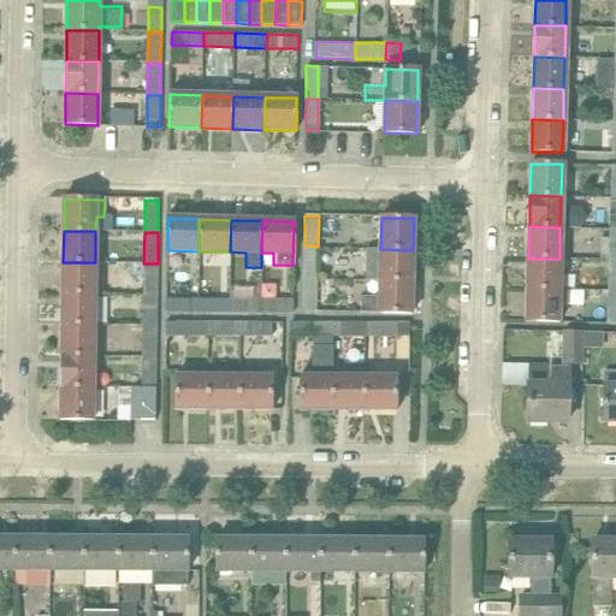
[(304,246),(303,279),(318,279),(318,247),(304,246)]
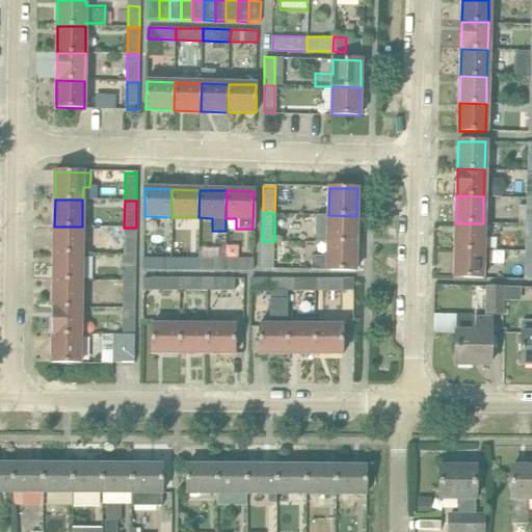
[(356,216),(328,215),(316,215),(315,242),(328,242),(355,243),(356,216)]
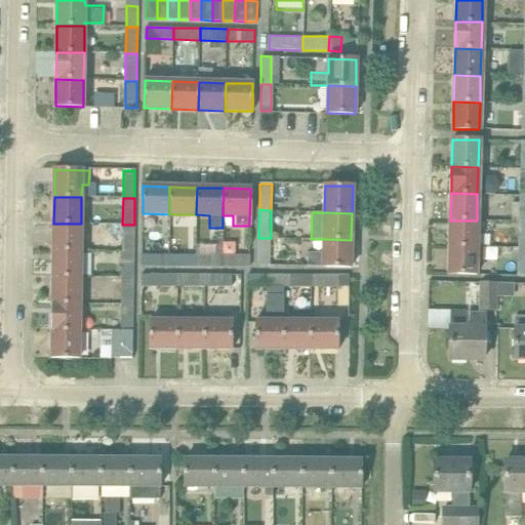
[(450,220),(449,247),(476,248),(477,220),(450,220)]
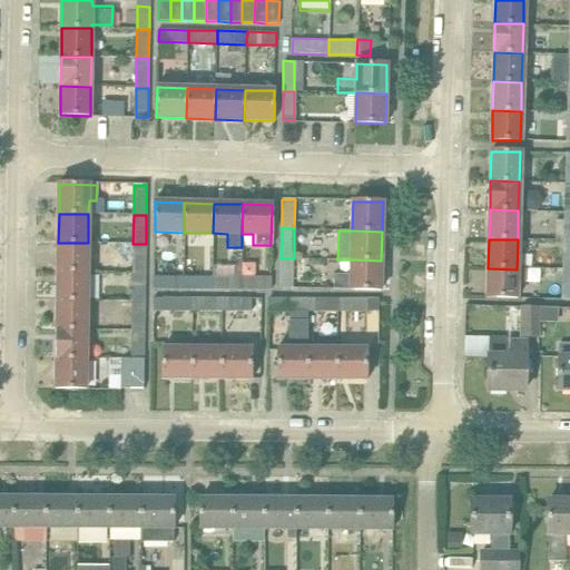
[(88,243),(58,243),(58,272),(88,272),(88,243)]
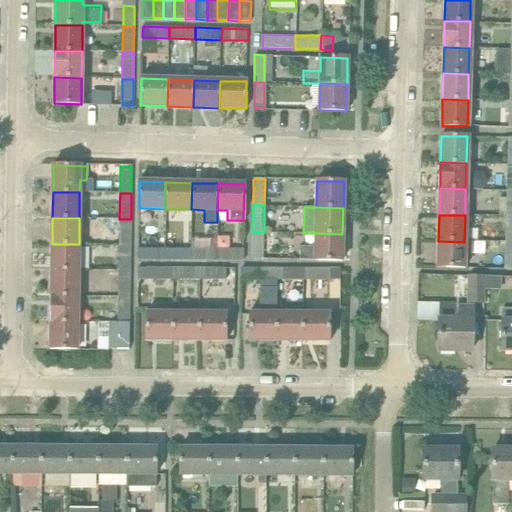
[(119,219),(119,245),(130,245),(131,219),(119,219)]
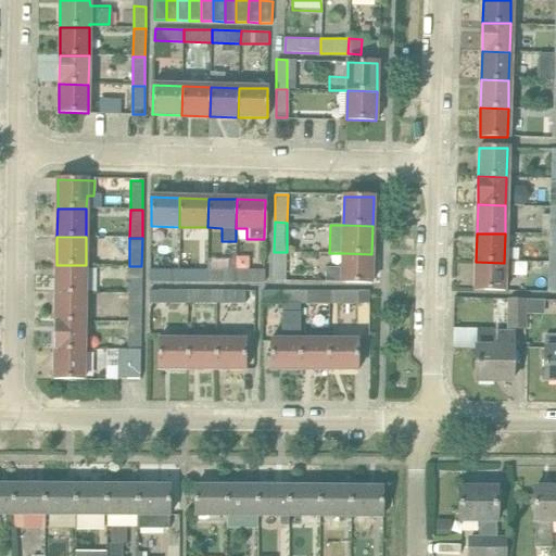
[(178,248),(178,269),(177,282),(206,282),(206,269),(191,269),(191,248),(178,248)]
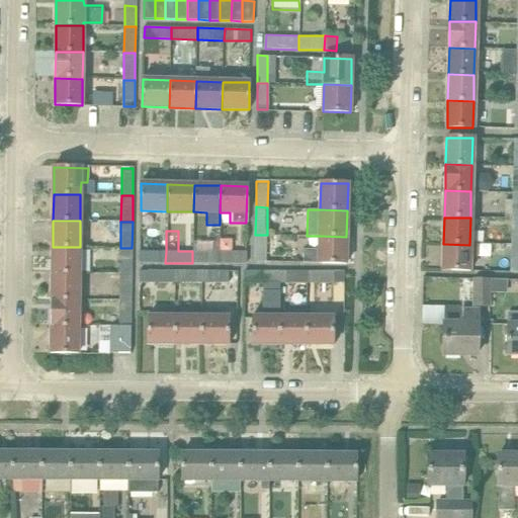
[(267,235),(255,235),(254,260),(266,260),(267,235)]
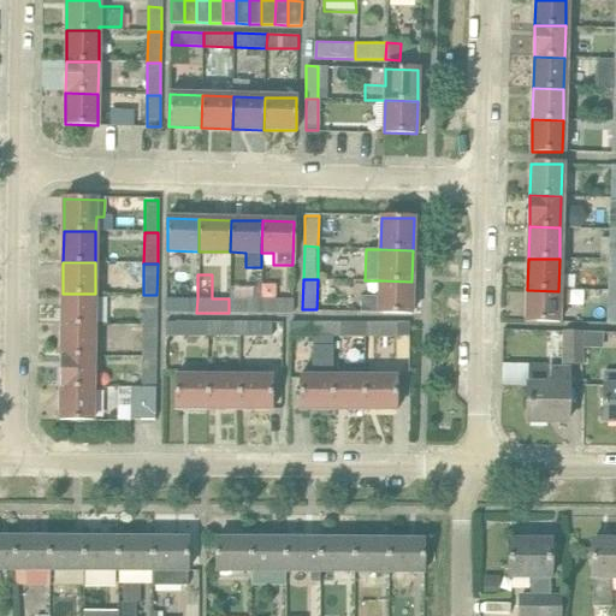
[(380,280),(379,296),(361,295),(361,312),(412,314),(412,282),(380,280)]
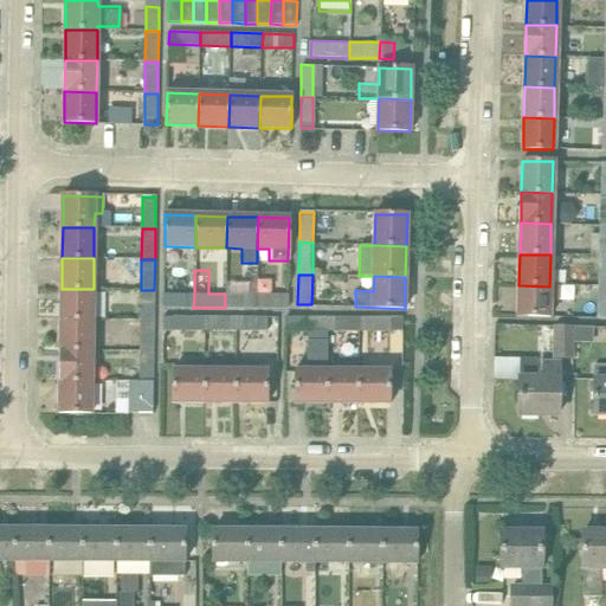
[(549,287),(519,285),(519,316),(548,317),(549,287)]
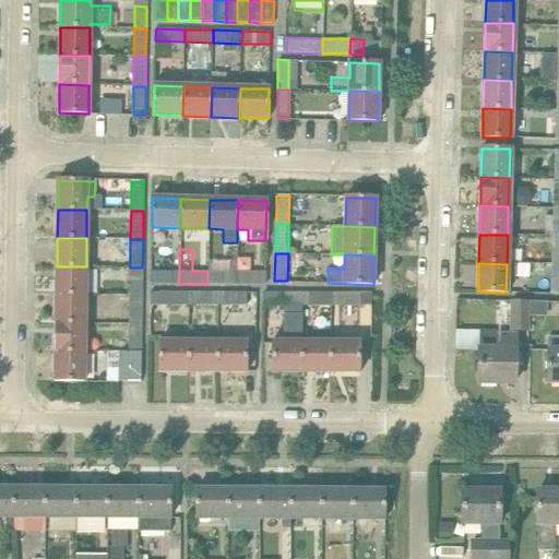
[(86,266),(57,266),(56,295),(85,296),(86,266)]
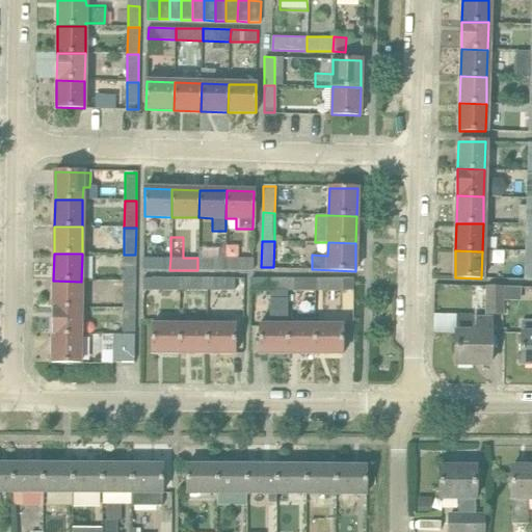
[(124,255),(123,282),(135,282),(135,255),(124,255)]
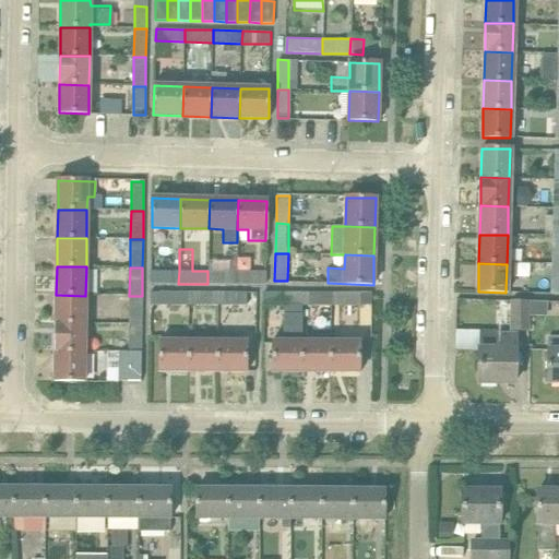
[(178,284),(179,271),(152,271),(152,284),(178,284)]
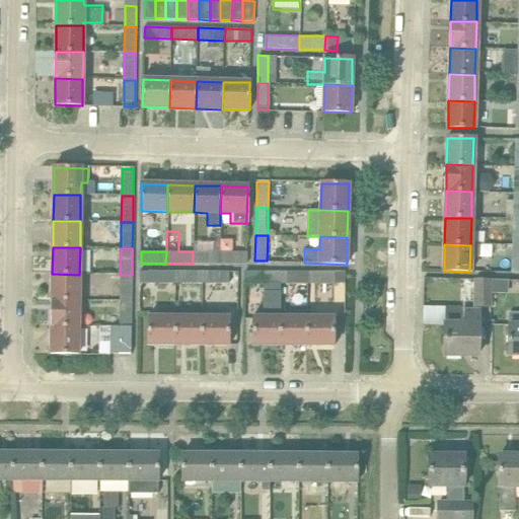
[(219,264),(219,251),(193,251),(193,264),(219,264)]
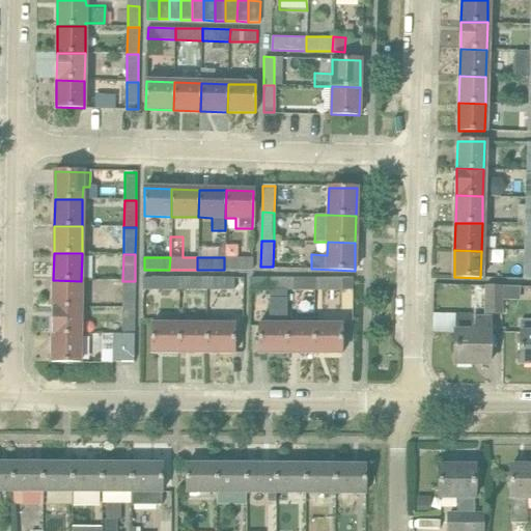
[(252,257),(224,257),(224,270),(252,270),(252,257)]
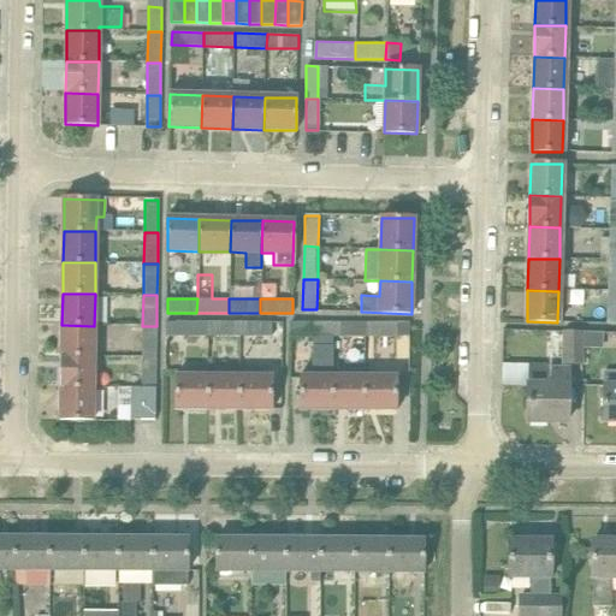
[(208,332),(208,321),(208,320),(166,321),(166,333),(208,332)]
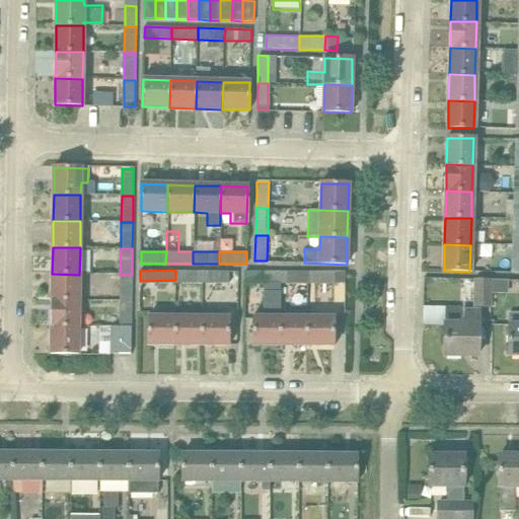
[(202,280),(202,270),(175,271),(175,280),(202,280)]
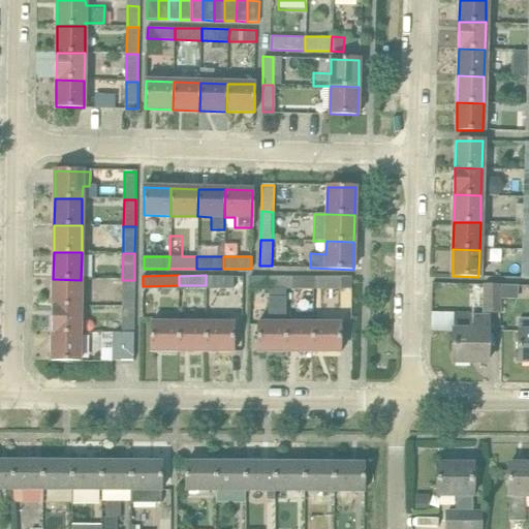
[(234,275),(206,275),(206,285),(234,285),(234,275)]
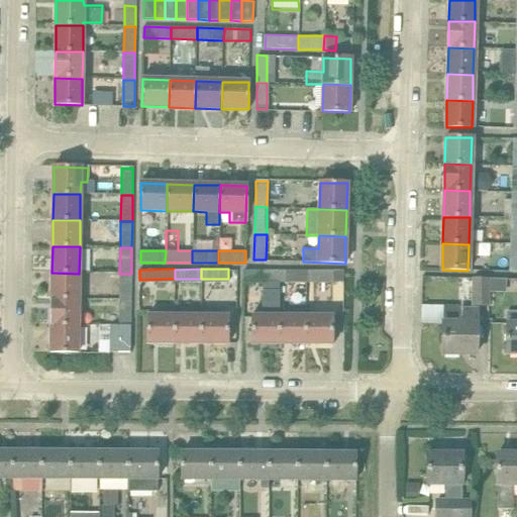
[(279,281),(279,270),(244,270),(244,281),(279,281)]
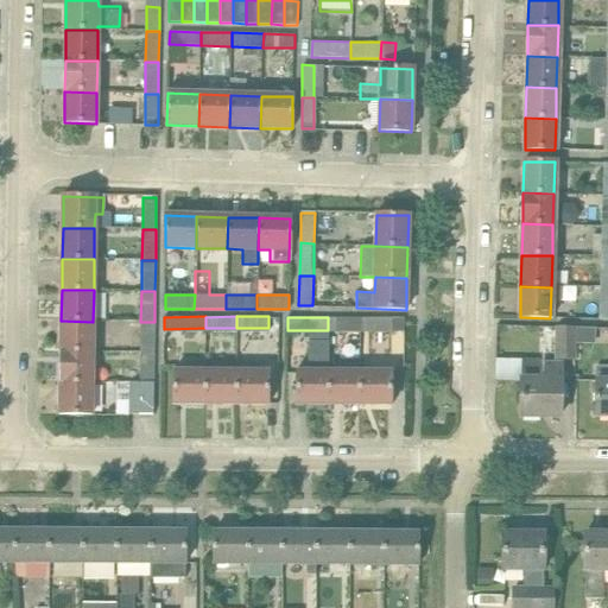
[(359,317),(328,317),(328,330),(359,330),(359,317)]
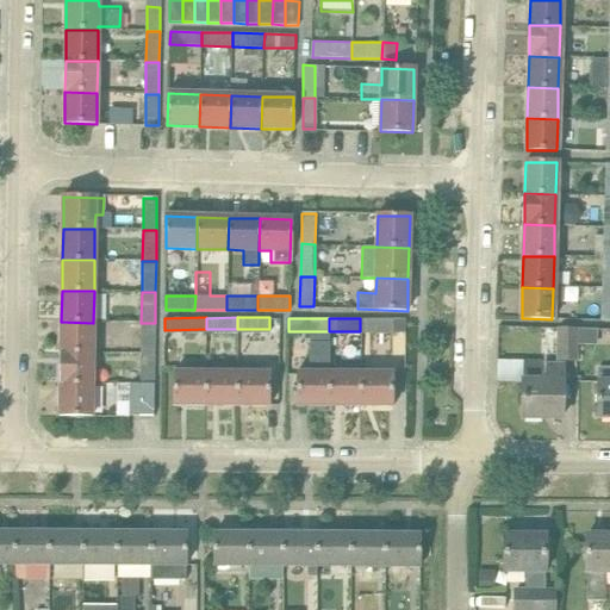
[(393,318),(360,318),(360,331),(393,331),(393,318)]
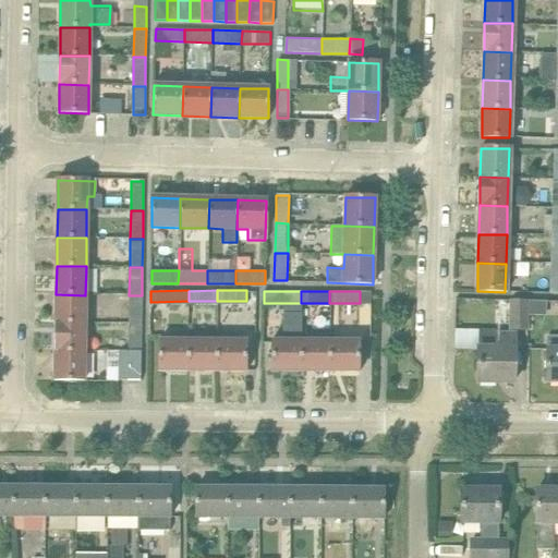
[(56,294),(56,323),(85,324),(85,295),(56,294)]
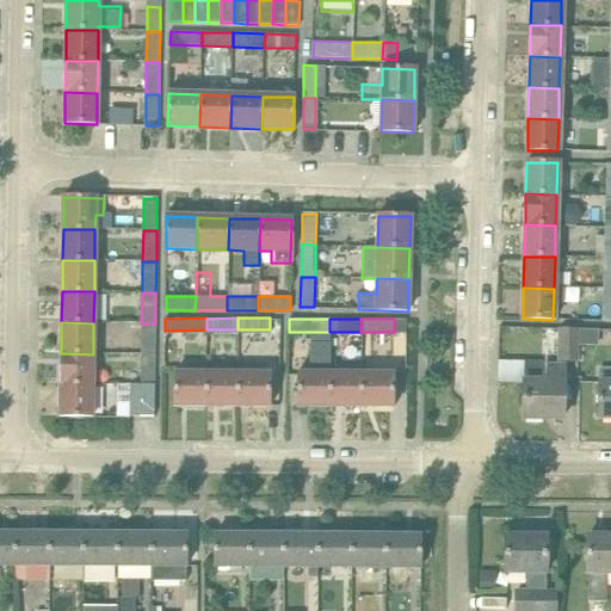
[(141,323),(141,355),(154,355),(155,323),(141,323)]
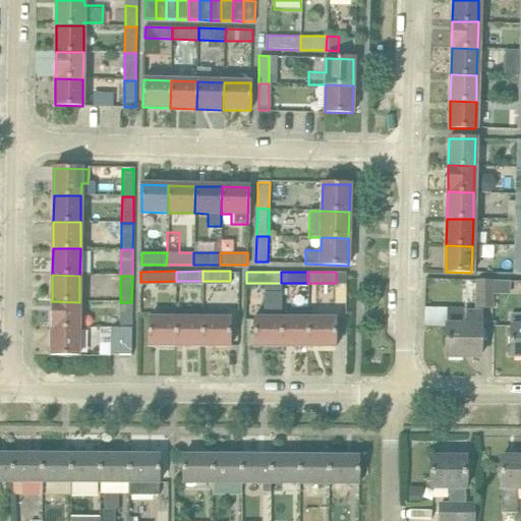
[(475,304),(490,305),(491,280),(476,279),(475,304)]
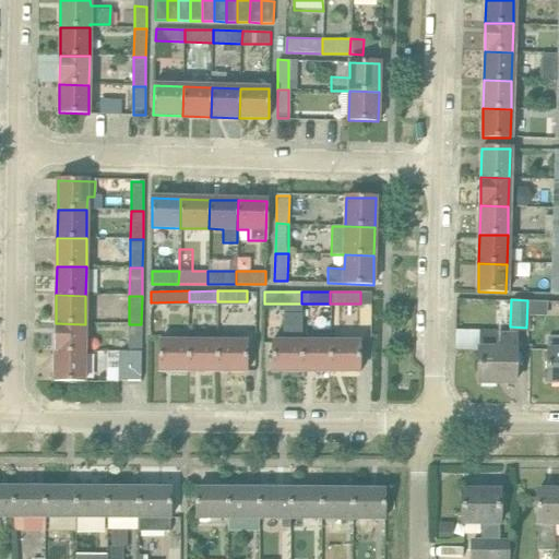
[(85,324),(56,323),(55,353),(84,353),(85,324)]
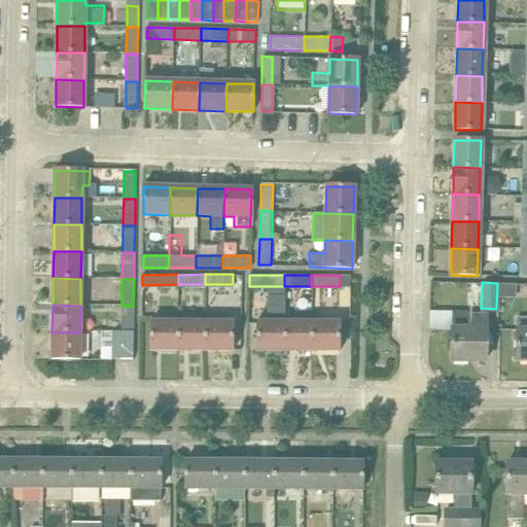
[(133,306),(121,306),(120,332),(133,332),(133,306)]
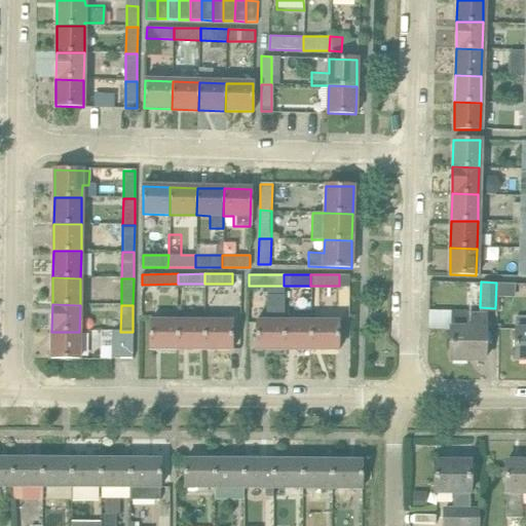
[(429,309),(429,329),(447,329),(447,318),(450,318),(450,309),(429,309)]
